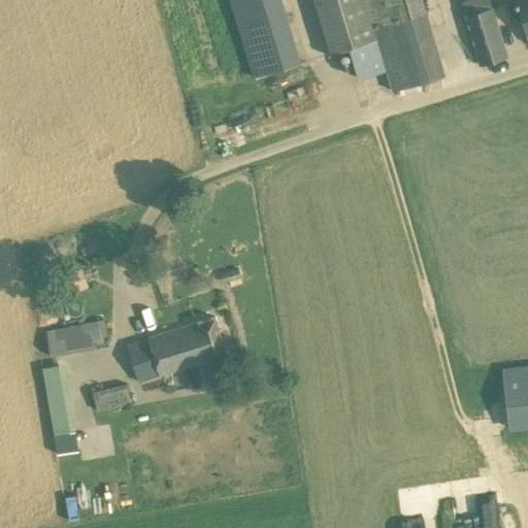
[(301,61),(284,0),(230,0),(252,74),(301,61)]
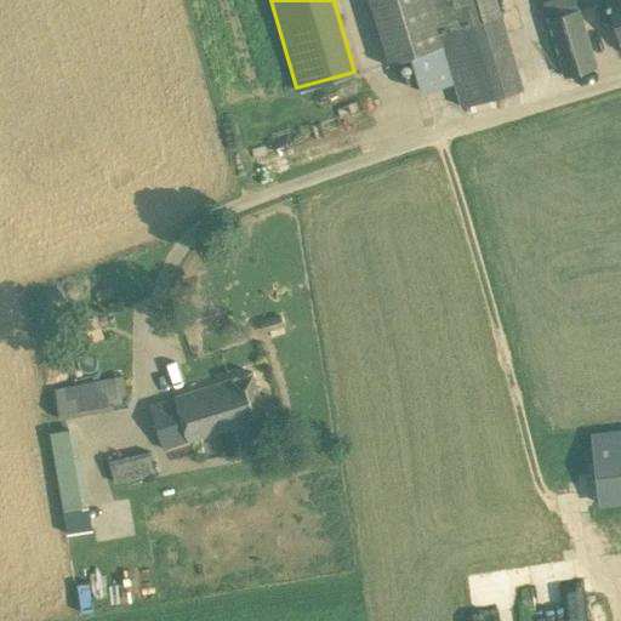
[(369,0),(388,62),(442,46),(460,108),(523,87),(496,0),(369,0)]
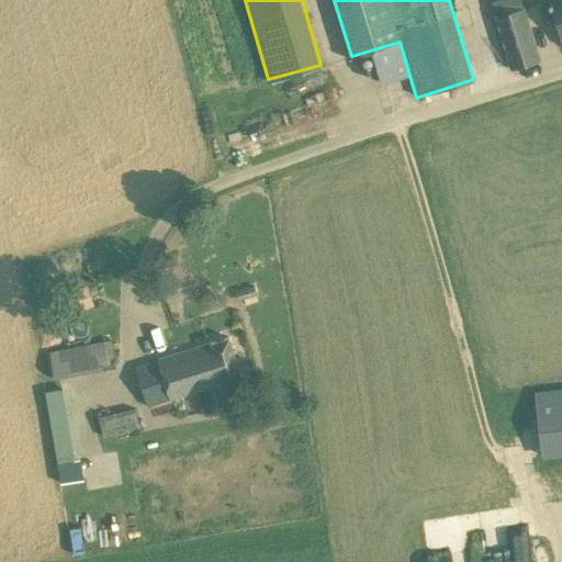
[(561,0),(550,0),(561,40),(561,0)]
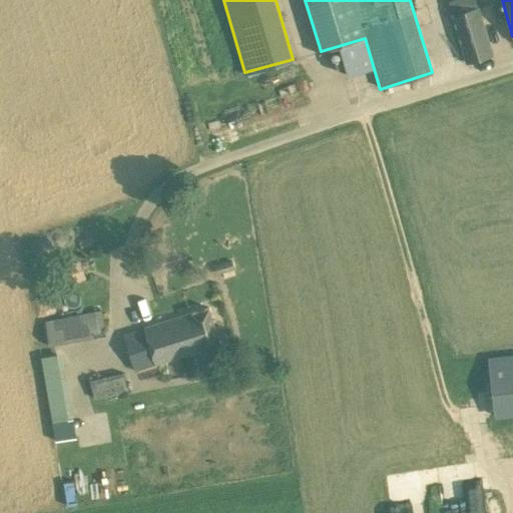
[(493,55),(478,7),(452,15),(466,63),(493,55)]
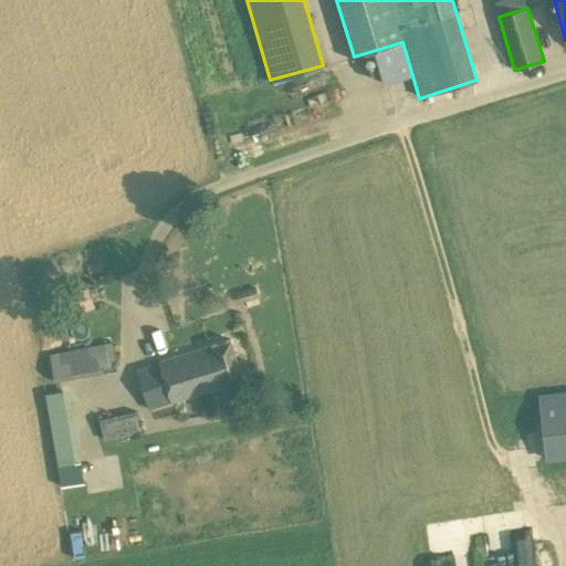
[(255,286),(236,293),(239,303),(245,302),(259,297),(255,286)]
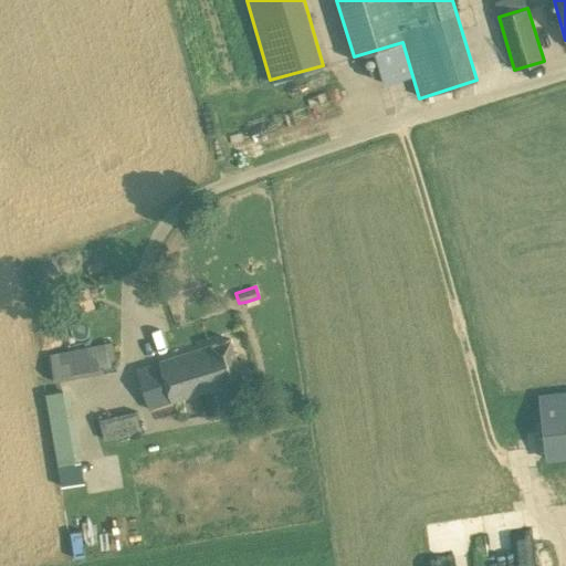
[(84,287),(71,292),(76,313),(90,308),(84,287)]
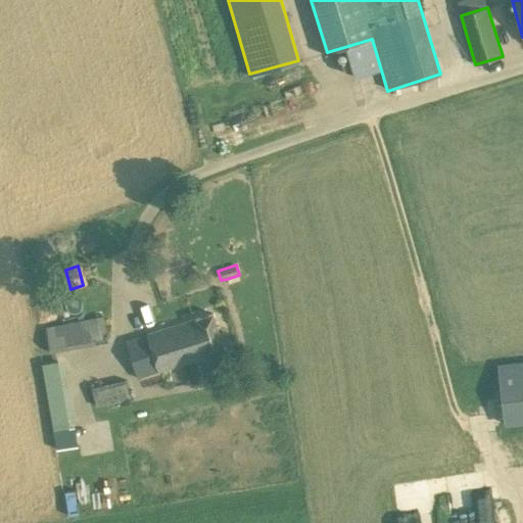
[(225,350),(214,314),(126,341),(137,378),(225,350)]
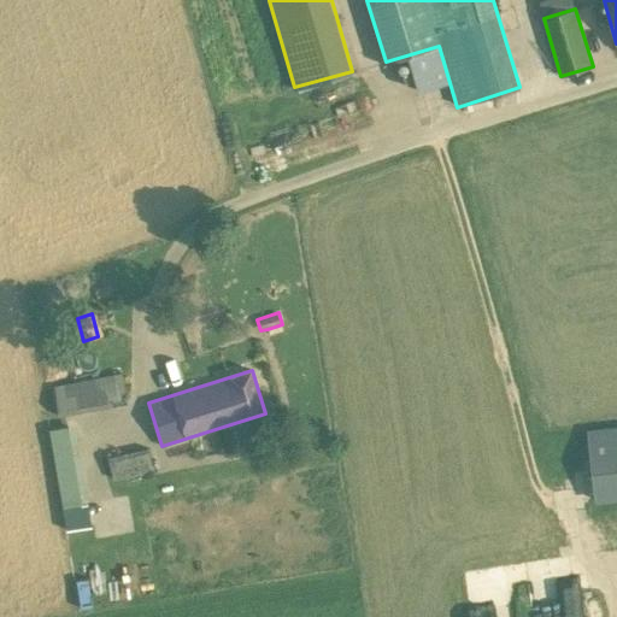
[(128,403),(122,372),(53,386),(59,416),(128,403)]
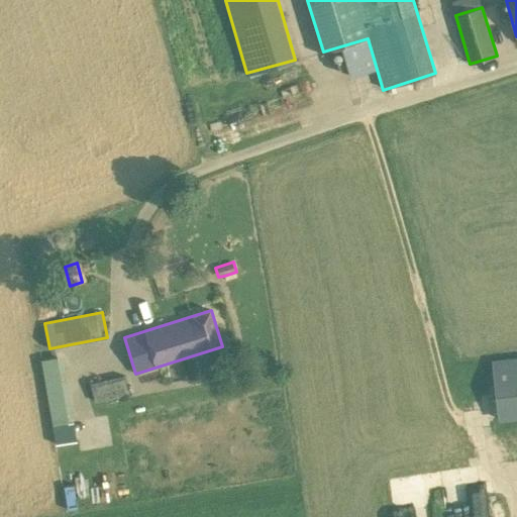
[(62,355),(41,359),(45,385),(66,381),(62,355)]
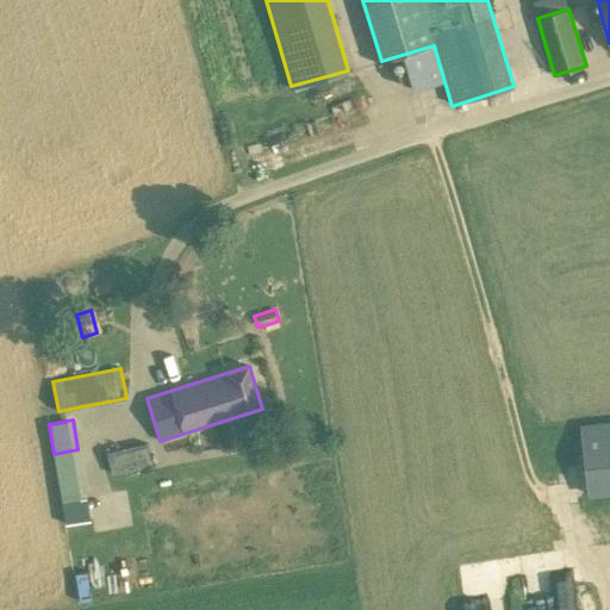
[(609,419),(583,423),(590,490),(609,487),(609,419)]
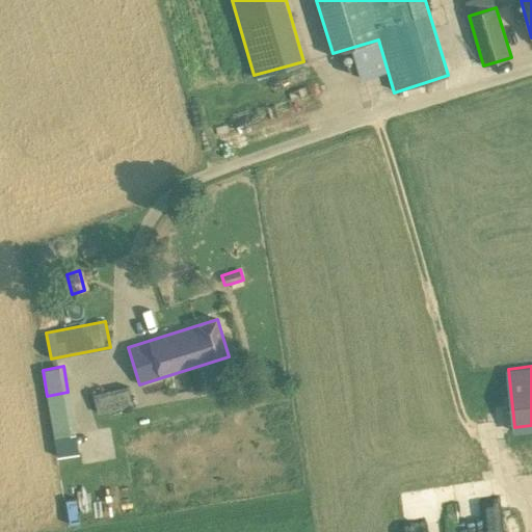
[(101,413),(134,403),(129,383),(95,393),(101,413)]
